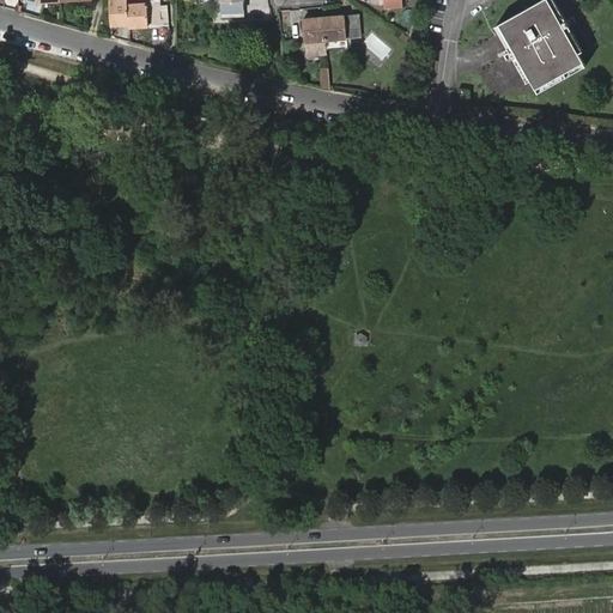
[(220,0),(222,19),(244,18),(243,0),(220,0)]
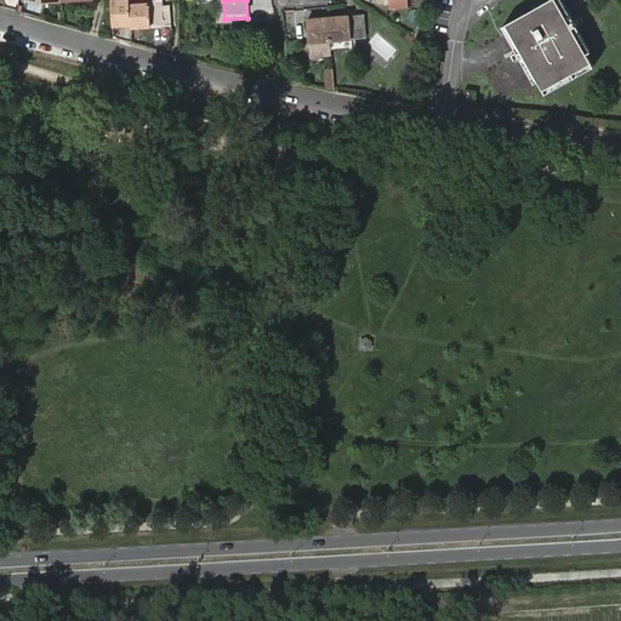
[(556,0),(548,0),(506,23),(537,78),(543,89),(592,62),(586,50),(556,0)]
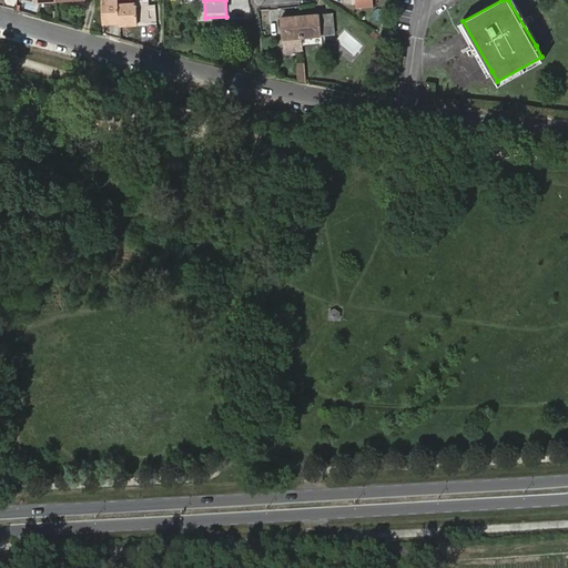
[(514,0),(508,0),(536,46),(539,43),(527,23),(525,18),(514,0)]
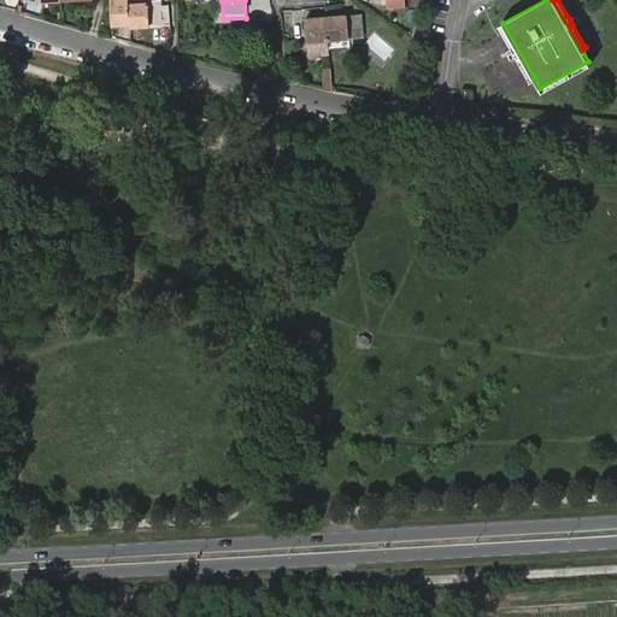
[(130,5),(131,28),(163,27),(162,4),(130,5)]
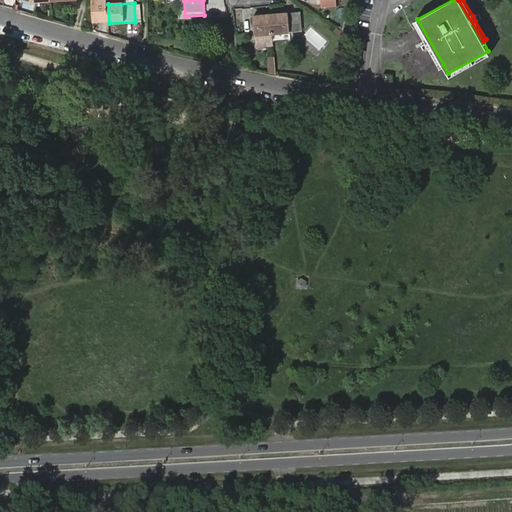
[(299,13),(271,16),(272,34),(301,32),(299,13)]
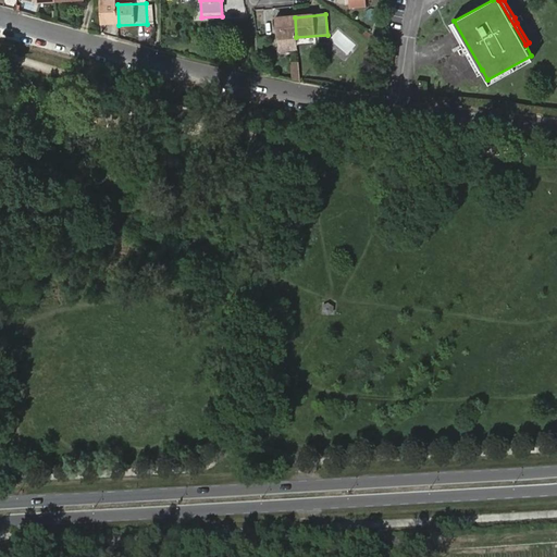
[(296,37),(295,17),(275,19),(277,38),(279,38),(280,50),(296,49),(296,37)]
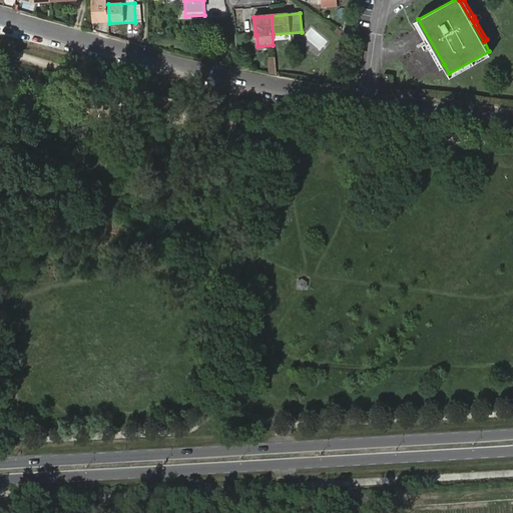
[(415,21),(427,43),(429,47),(440,67),(444,64),(418,19),(415,21)]
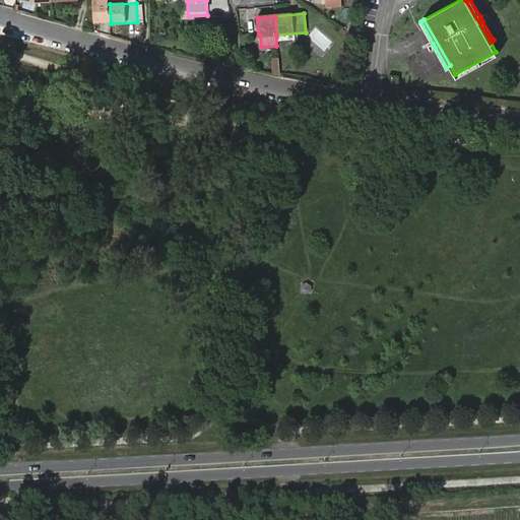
[(313,43),(310,49),(320,54),(323,48),(313,43)]
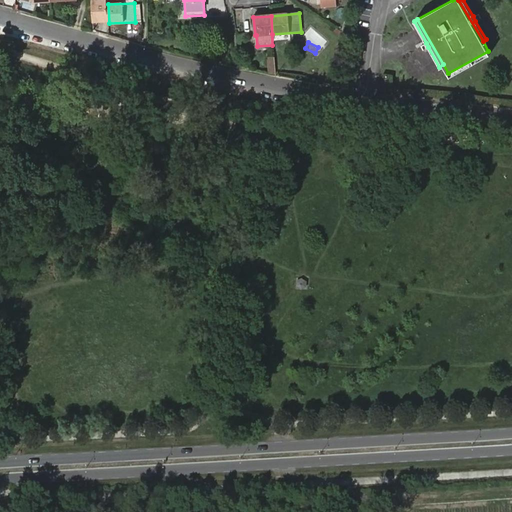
[(488,51),(448,73),(450,77),(490,54),(488,51)]
